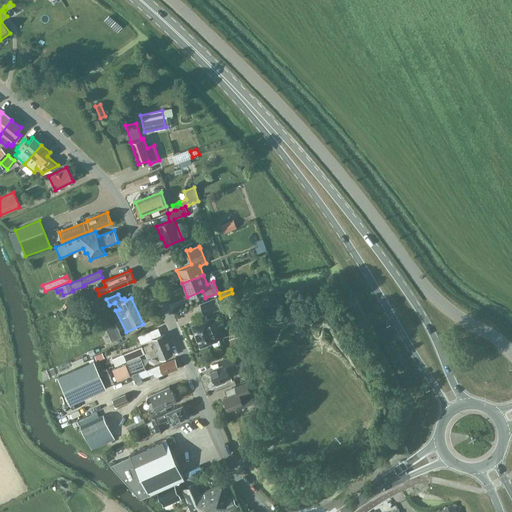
[(204,315),(221,308),(217,296),(200,303),(204,315)]
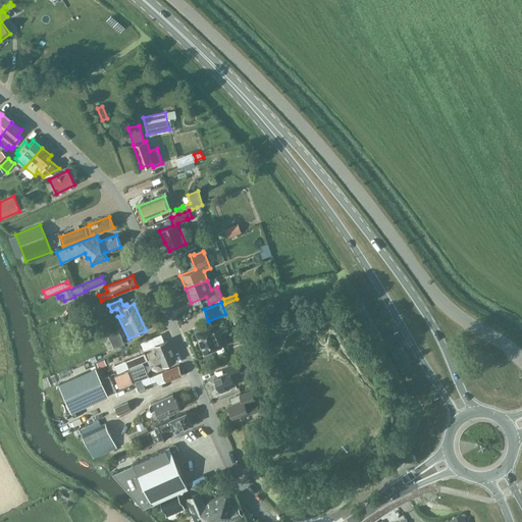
[(239,314),(231,317),(233,323),(241,321),(239,314)]
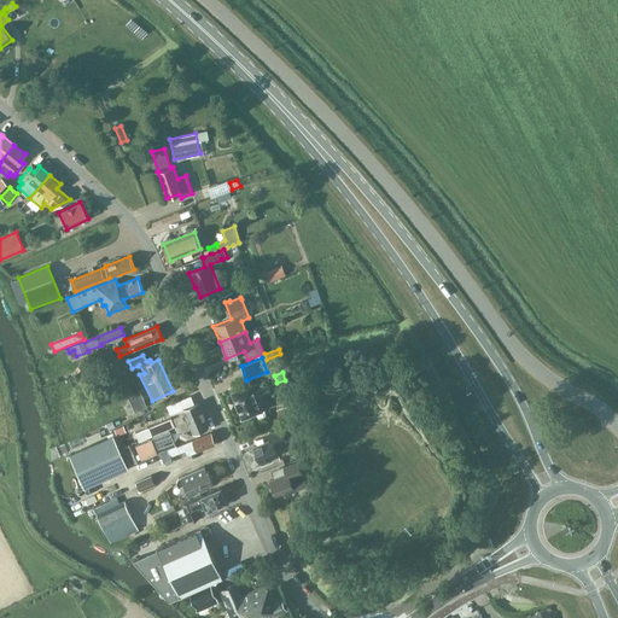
[(231,391),(242,419),(263,410),(255,391),(261,389),(257,383),(252,384),(252,382),(231,391)]
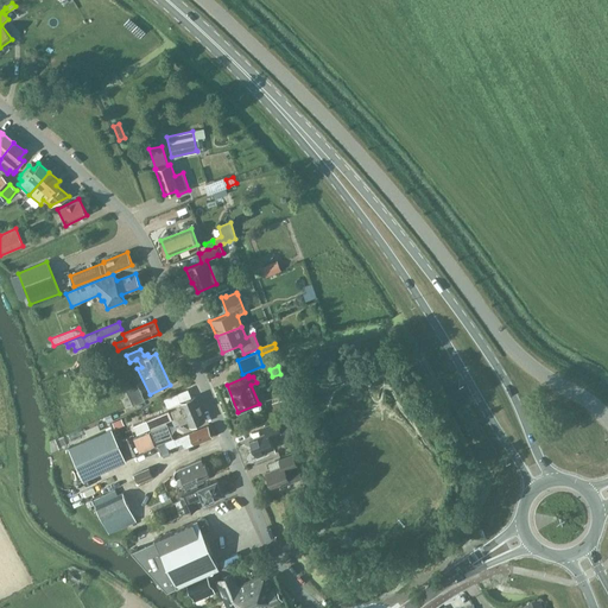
[(133,406),(145,400),(137,385),(125,390),(126,391),(119,394),(125,409),(133,405),(133,406)]
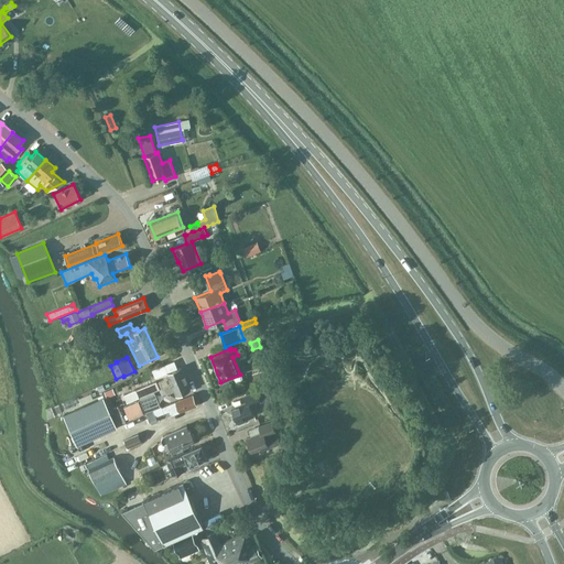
[(162,364),(152,368),(154,375),(165,370),(162,364)]
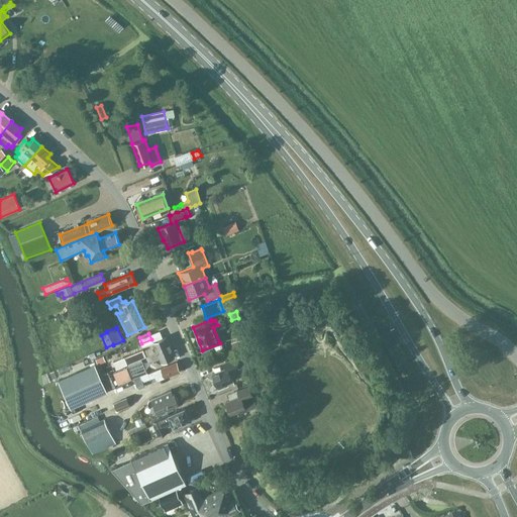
[(149,355),(170,347),(166,336),(152,342),(154,346),(145,349),(147,356),(149,355)]
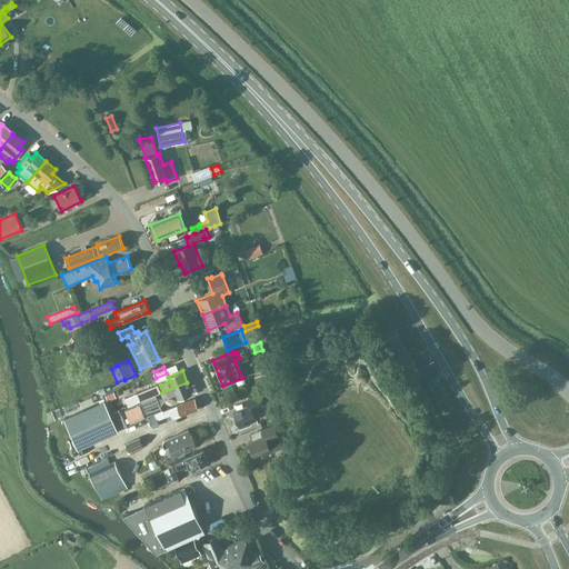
[(260,372),(266,388),(275,386),(269,370),(260,372)]
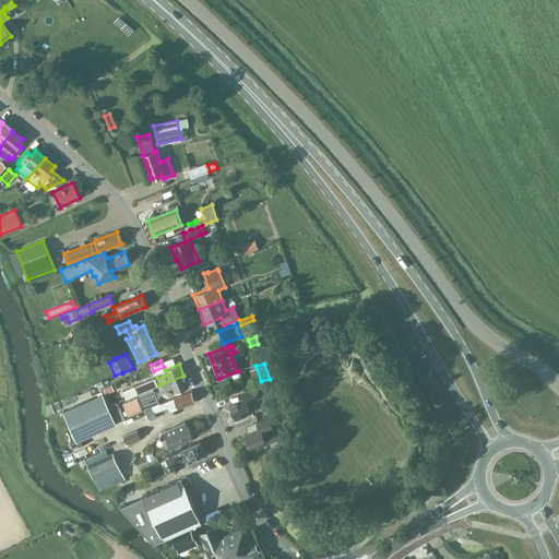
[(174,392),(189,387),(183,376),(162,384),(165,391),(173,388),(174,392)]
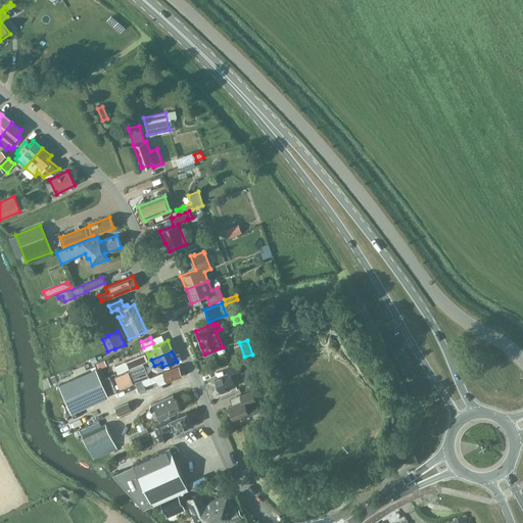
[(124,363),(114,366),(117,373),(147,362),(148,361),(145,354),(124,363)]
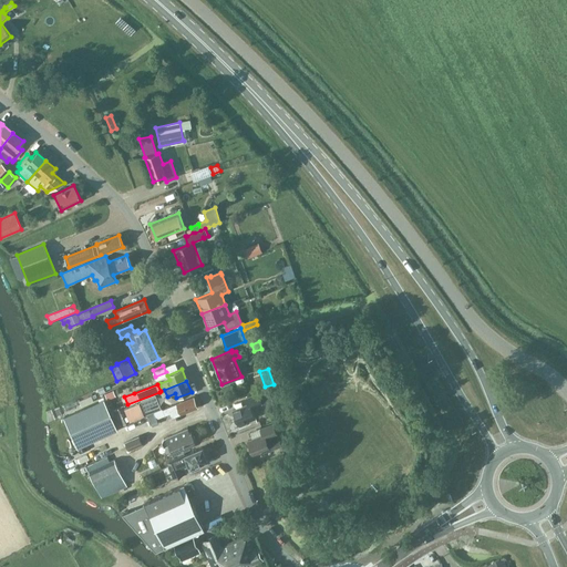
[(256,418),(253,409),(251,408),(261,404),(263,406),(274,402),(268,389),(258,393),(245,399),(248,404),(233,410),(239,424),(240,424),(240,426),(249,423),(248,421),(256,418)]
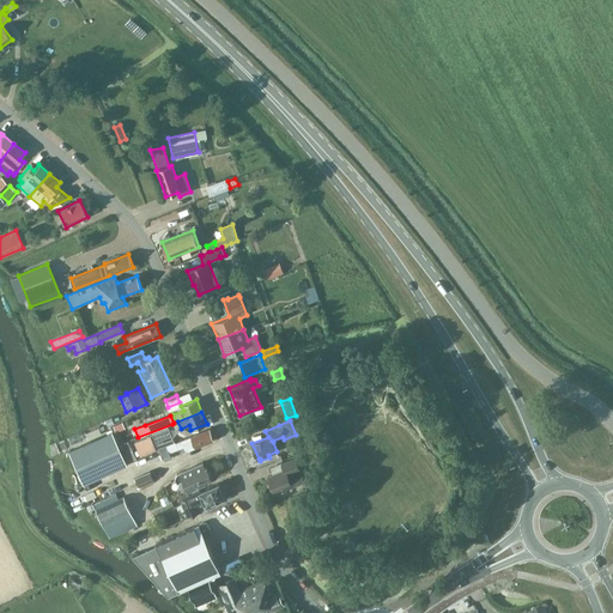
[(116,434),(125,430),(122,423),(114,428),(116,434)]
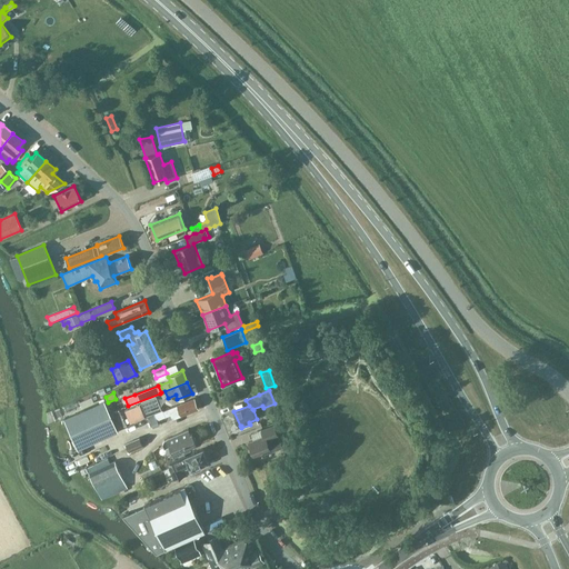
[(145,417),(162,410),(157,397),(139,403),(140,405),(125,410),(130,422),(145,417)]
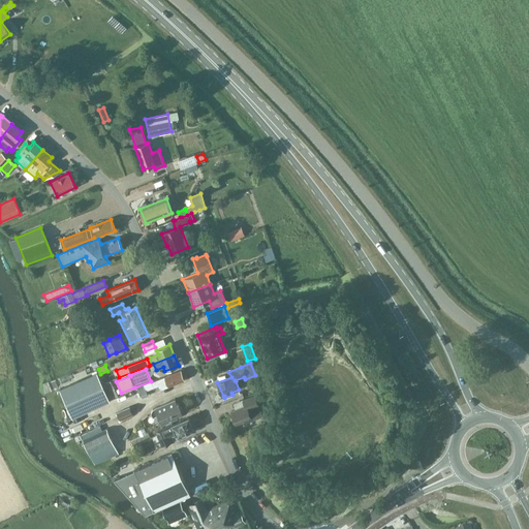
[(158,386),(160,390),(184,380),(180,371),(152,382),(154,387),(158,386)]
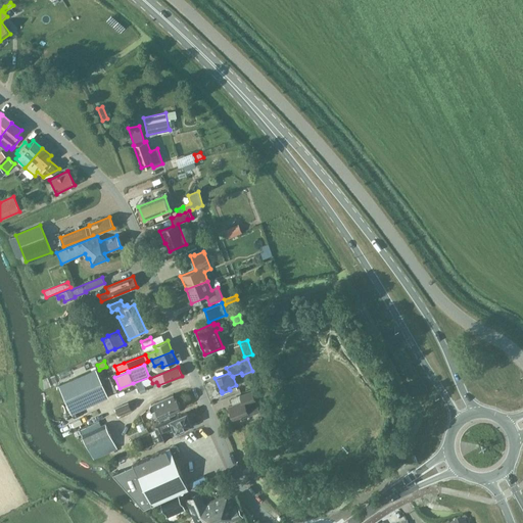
[(108,396),(95,368),(59,384),(72,413),(108,396)]
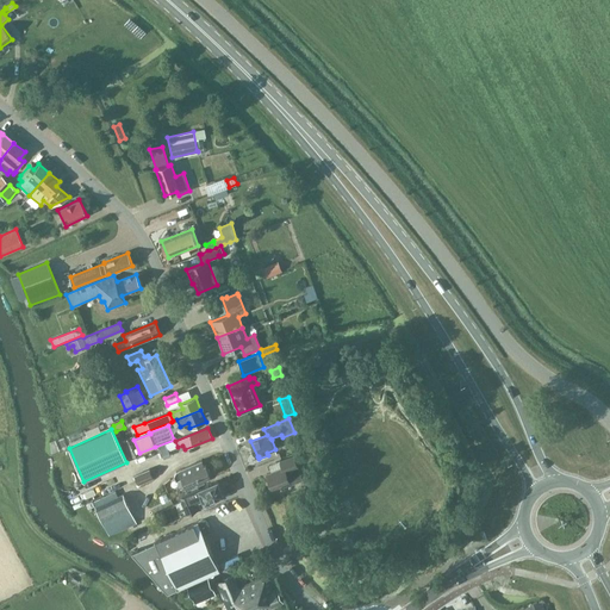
[(165,460),(170,458),(166,446),(160,449),(165,460)]
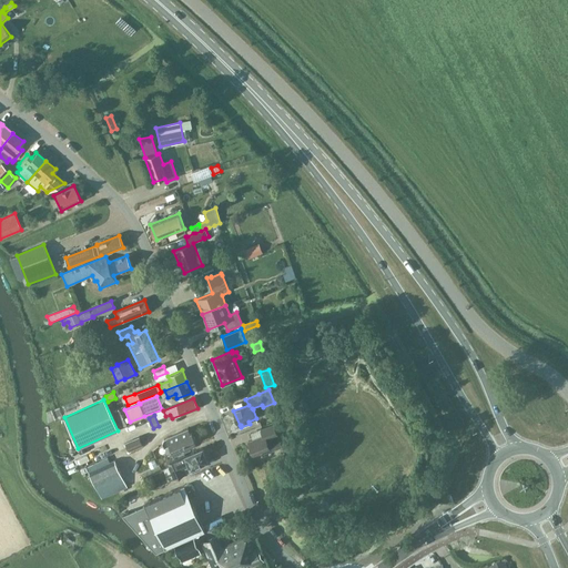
[(263,453),(270,450),(270,452),(282,447),(273,425),(261,430),(263,436),(247,442),(253,456),(254,456),(255,458),(264,455),(263,453)]
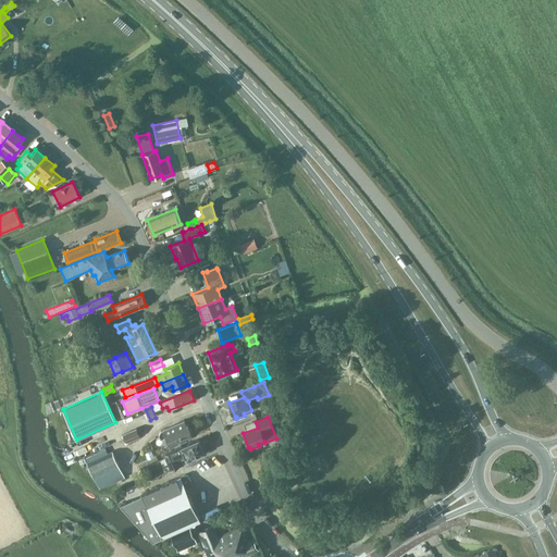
[(165,437),(170,447),(186,441),(185,437),(192,434),(187,424),(186,424),(184,421),(160,431),(159,435),(160,440),(165,437)]
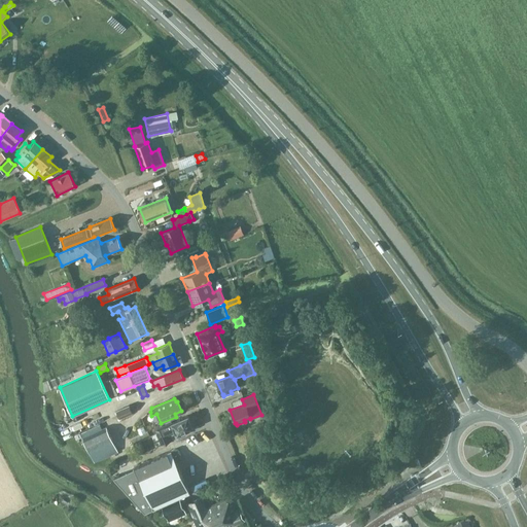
[(133,414),(129,406),(115,411),(119,419),(133,414)]
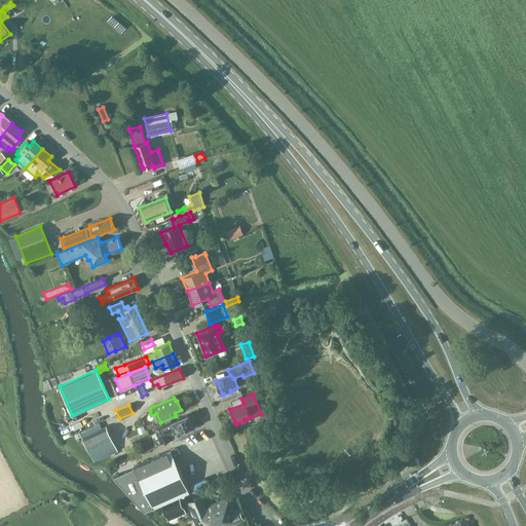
[(171,422),(155,429),(161,444),(168,441),(178,437),(185,434),(184,430),(192,427),(187,415),(171,422)]
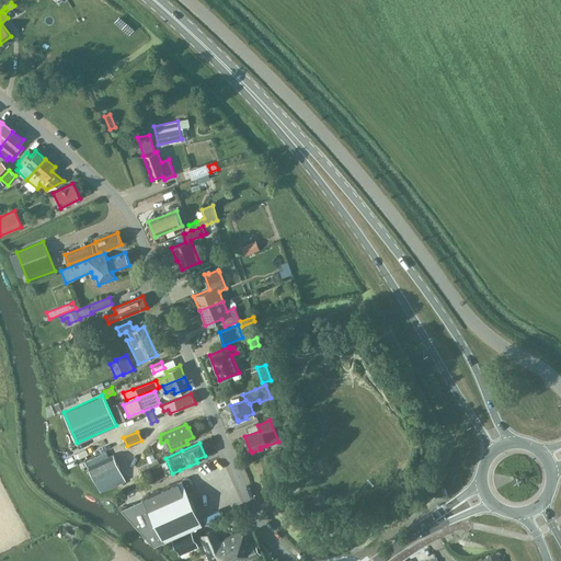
[(109,457),(109,456),(106,453),(86,461),(101,493),(126,481),(113,455),(109,457)]
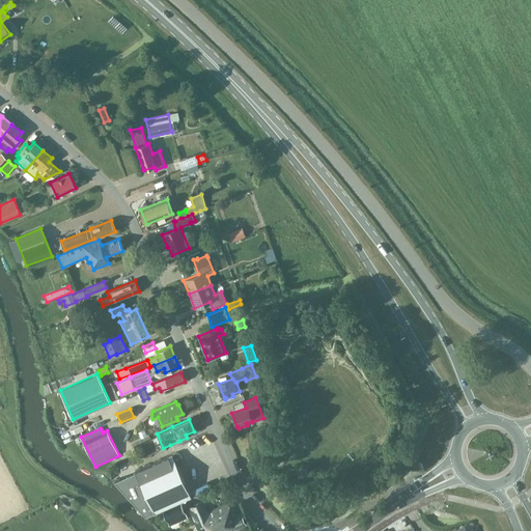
[(130,473),(114,480),(146,515),(154,512),(163,508),(164,510),(180,503),(179,501),(191,496),(177,466),(180,465),(182,462),(183,459),(180,454),(178,453),(175,453),(172,454),(172,453),(138,469),(135,471),(130,473)]
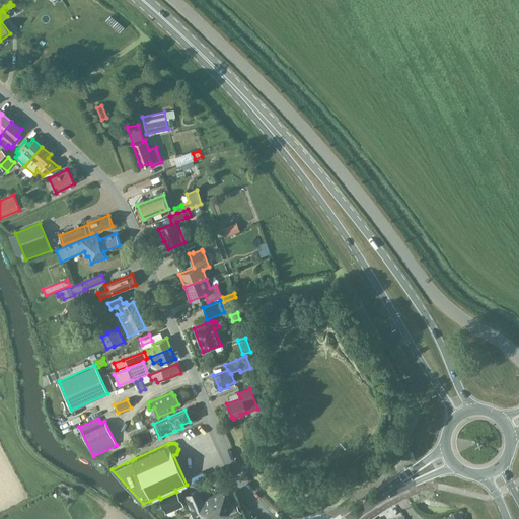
[(248,495),(253,492),(247,484),(243,487),(248,495)]
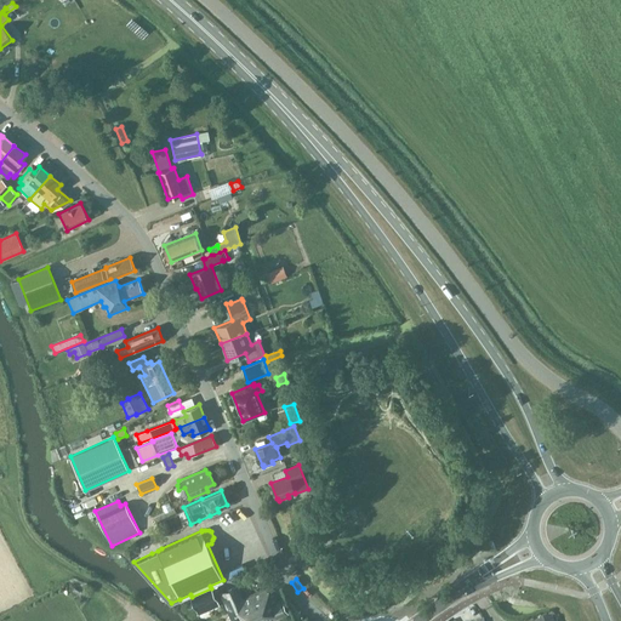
[(260,600),(257,592),(244,598),(238,585),(220,593),(231,620),(245,620),(244,619),(258,614),(254,603),(260,600)]
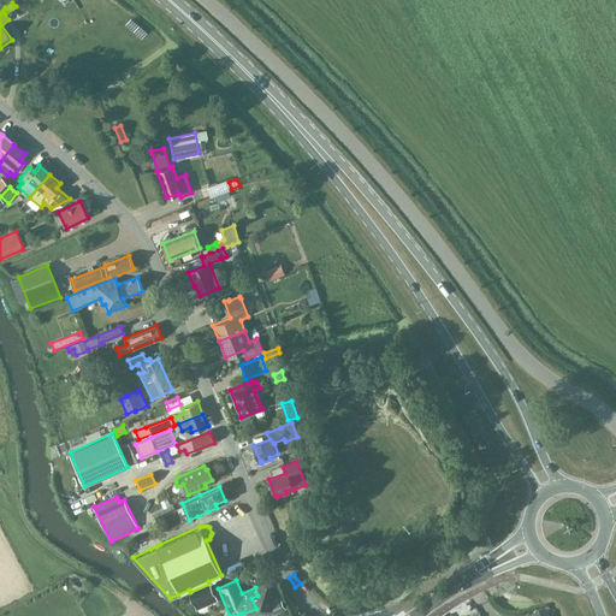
[(270,615),(286,609),(279,594),(274,597),(271,588),(268,591),(265,582),(255,587),(258,596),(252,598),(256,609),(242,614),(243,615),(270,615)]
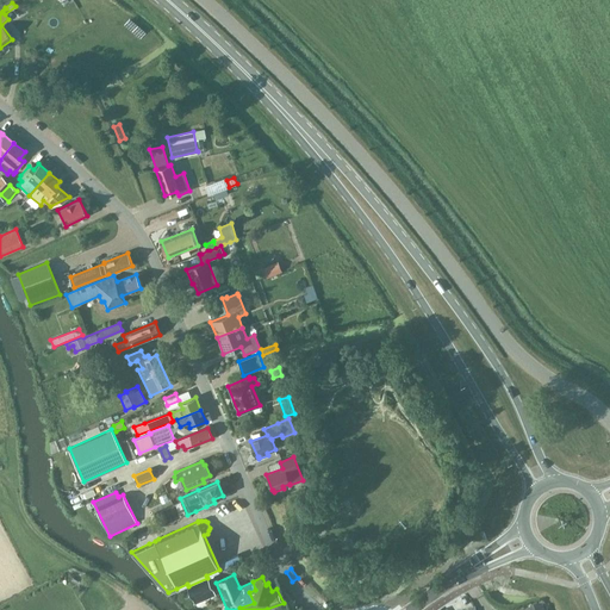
[(207,578),(188,586),(193,598),(212,590),(207,578)]
